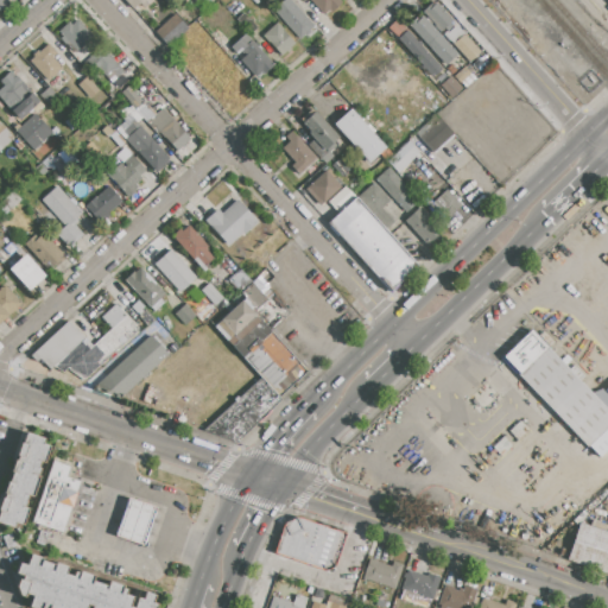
[(125,0),(153,0),(144,8),(140,4),(134,10),(125,0)]
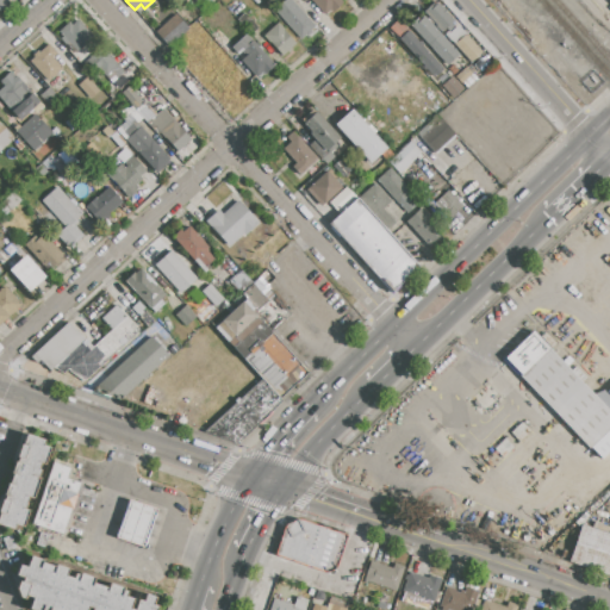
[(274,10),(284,0),(291,0),(315,25),(310,30),(312,32),(306,37),(304,35),(300,38),(274,10)]
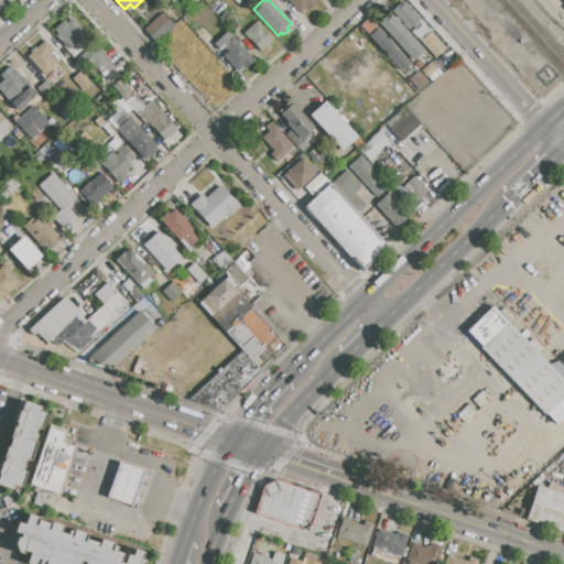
[(286,0),(315,0),(317,2),(307,11),(304,9),(299,13),(286,0)]
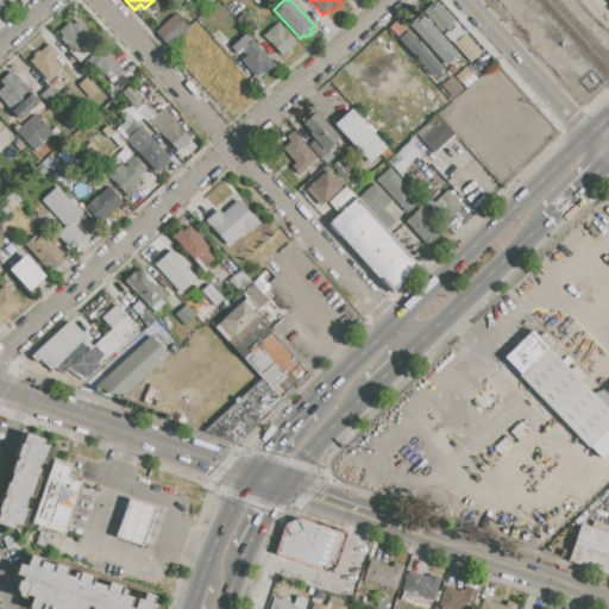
[(422,12),(432,4),(433,6),(437,2),(482,51),(469,63),(422,12)]
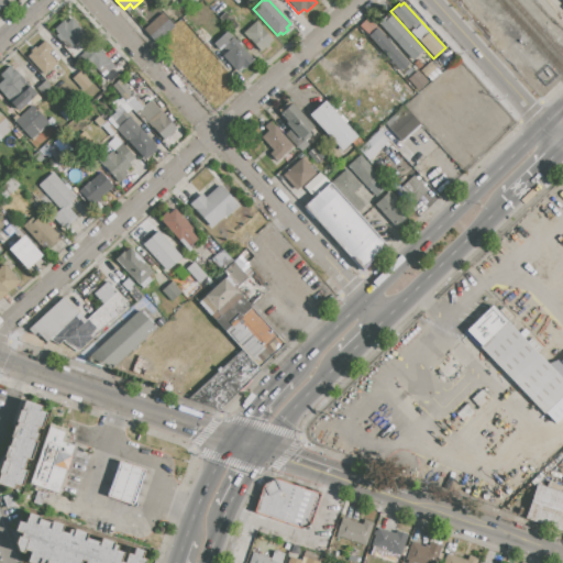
[(219,19),(225,12),(239,26),(232,32),(219,19)]
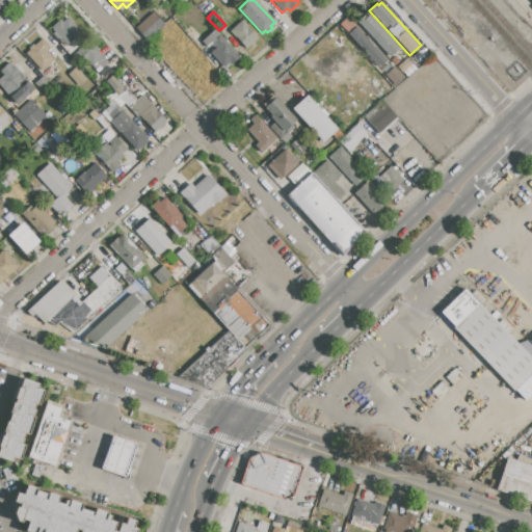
[(136,28),(154,12),(164,25),(148,40),(136,28)]
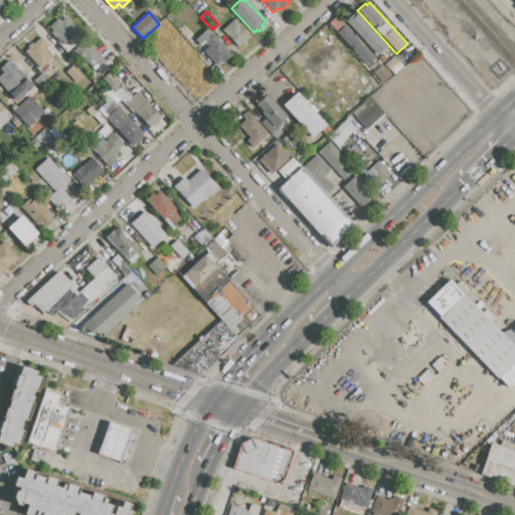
[(346,21),(352,15),(354,17),(357,14),(386,46),(376,54),(346,21)]
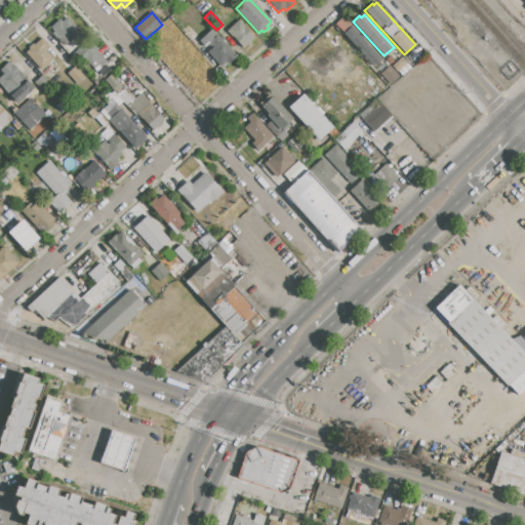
[(50,26),(58,18),(62,22),(67,16),(80,31),(66,44),(50,26)]
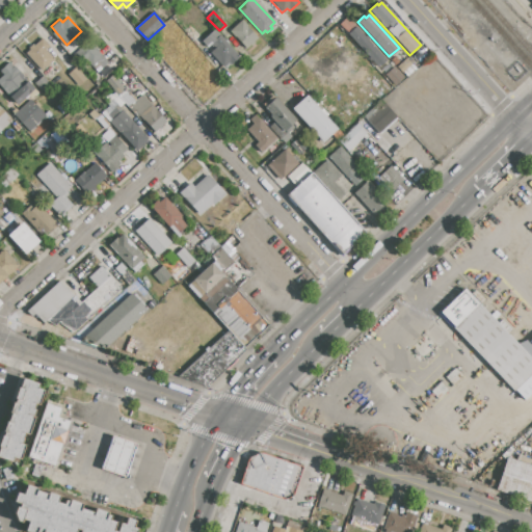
[(230,31),(241,21),(257,38),(255,41),(257,42),(249,48),(248,47),(246,48),(230,31)]
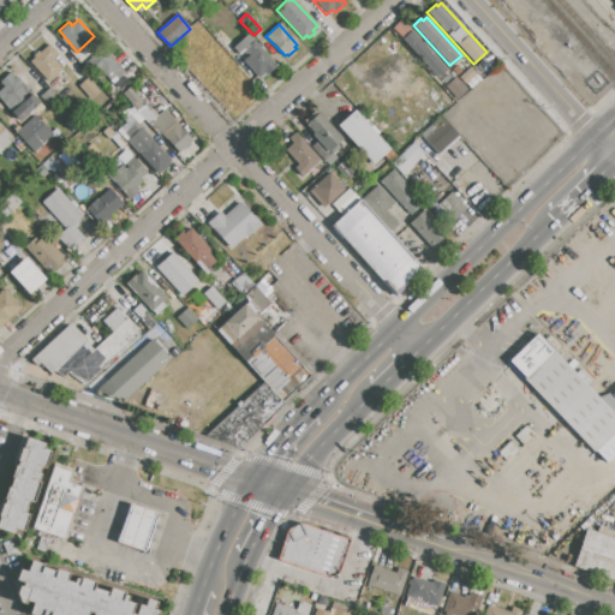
[(402,39),(412,30),(447,70),(439,78),(402,39)]
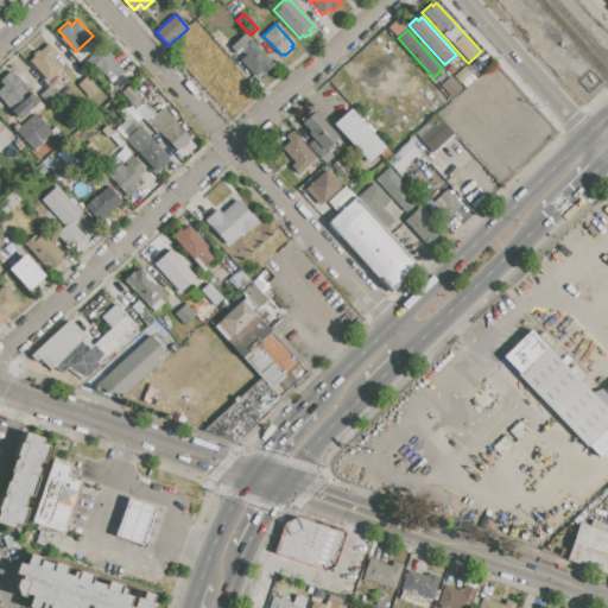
[(230,46),(245,33),(274,65),(264,75),(260,73),(255,77),(240,61),(241,58),(230,46)]
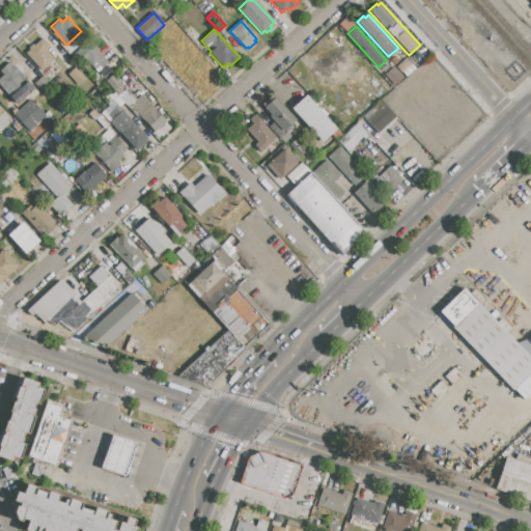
[(24,54),(42,37),(50,47),(46,50),(54,60),(40,73),(24,54)]
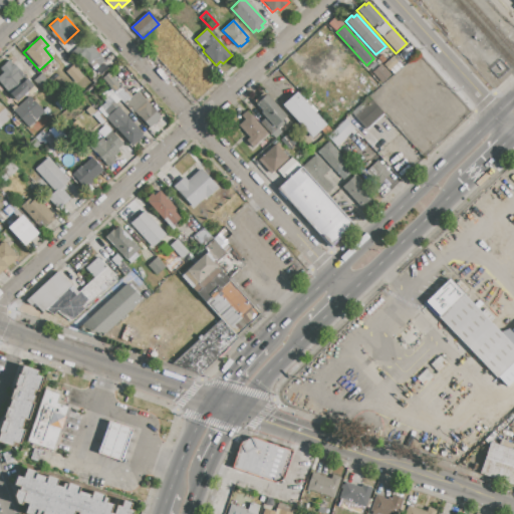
[(78,51),(89,42),(105,61),(95,70),(78,51)]
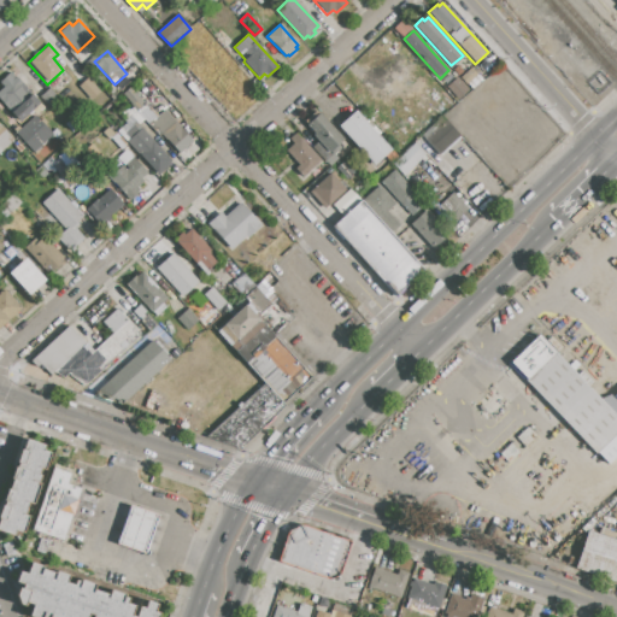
[(0,101),(0,89),(4,87),(0,82),(11,71),(43,107),(34,116),(31,112),(19,123),(0,101)]
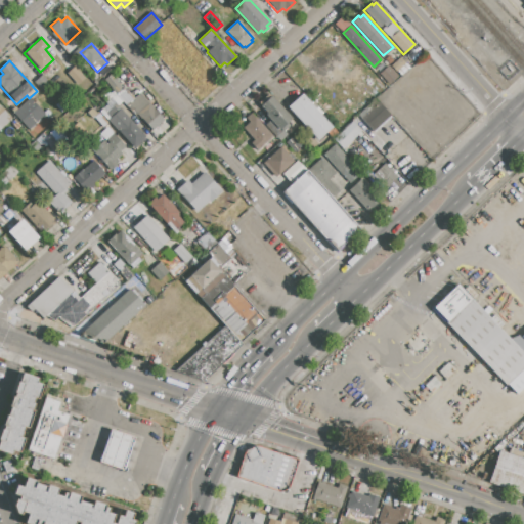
[(67,73),(75,66),(85,77),(77,84),(67,73)]
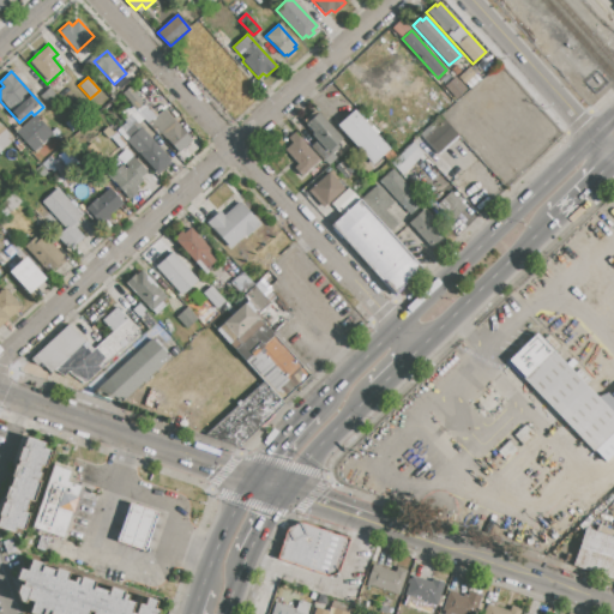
[(42,95),(49,88),(59,98),(50,106),(42,95)]
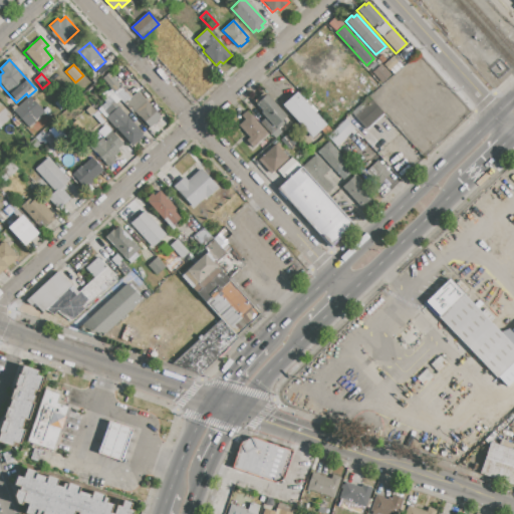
[(133,96),(138,91),(161,116),(158,119),(159,120),(154,125),(153,123),(150,126),(139,115),(138,116),(127,105),(125,107),(113,94),(122,85),(133,96)]
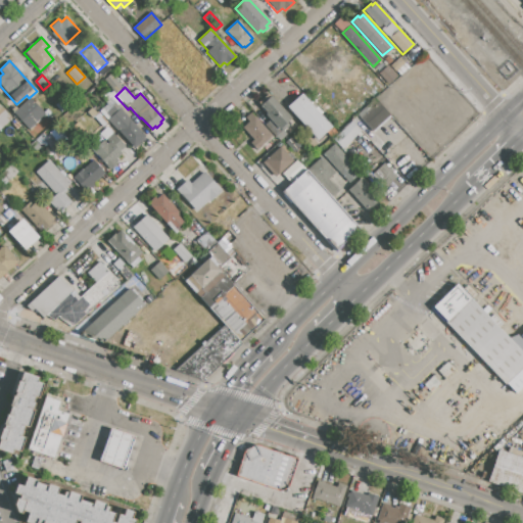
[(287,106),(301,93),(332,127),(318,140),(287,106)]
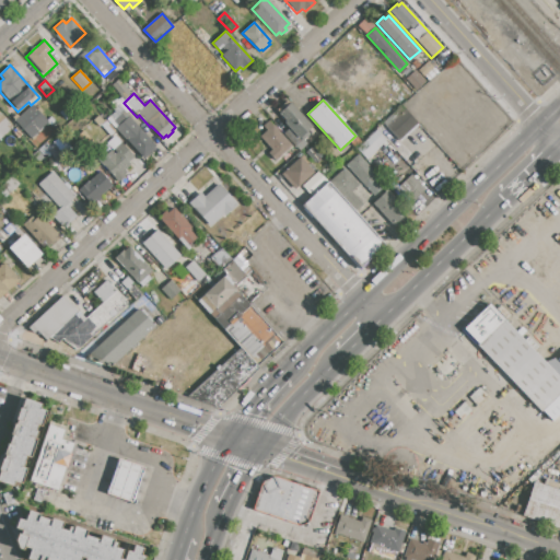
[(283,132),(289,128),(283,123),(286,120),(278,113),(290,103),(311,127),(305,132),(307,135),(295,146),(283,132)]
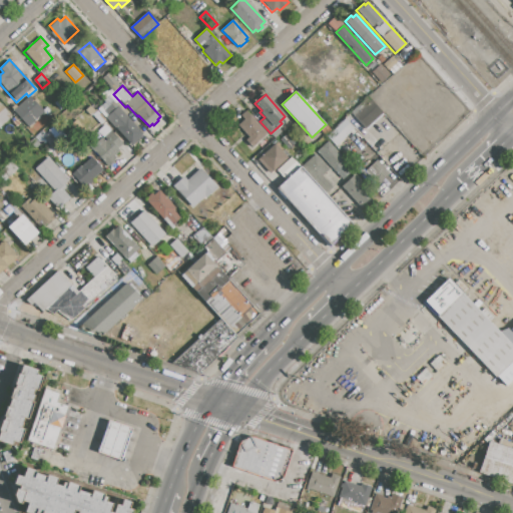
[(14,110),(30,96),(43,111),(27,126),(14,110)]
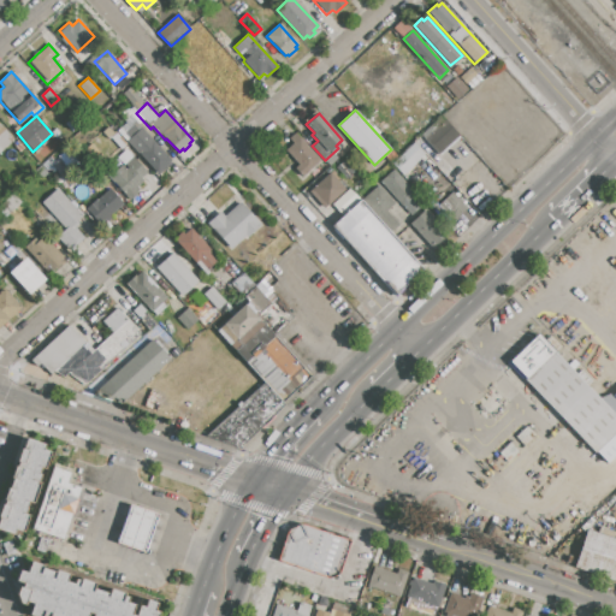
[(425,140),(446,120),(460,135),(438,155),(425,140)]
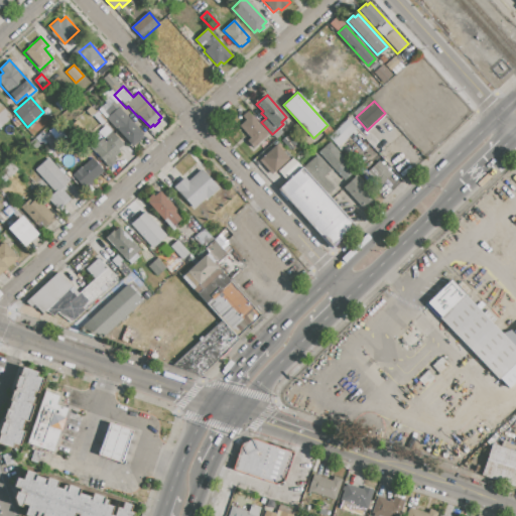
[(0,105),(8,114),(5,117),(8,120),(0,128),(0,105)]
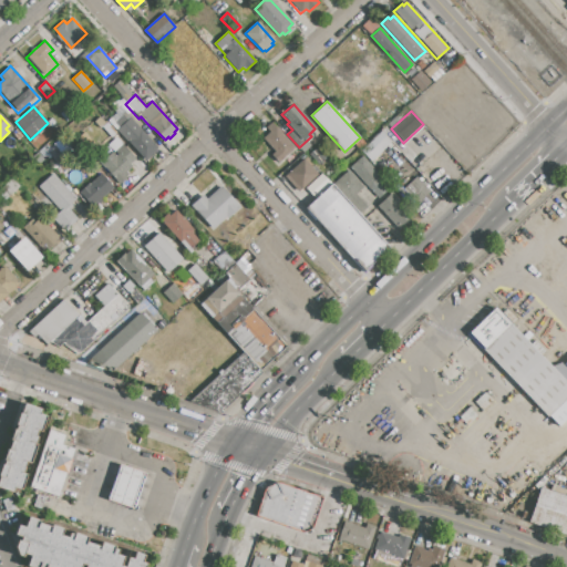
[(119,130),(131,117),(157,147),(154,150),(155,152),(145,161),(122,135),(123,134),(119,130)]
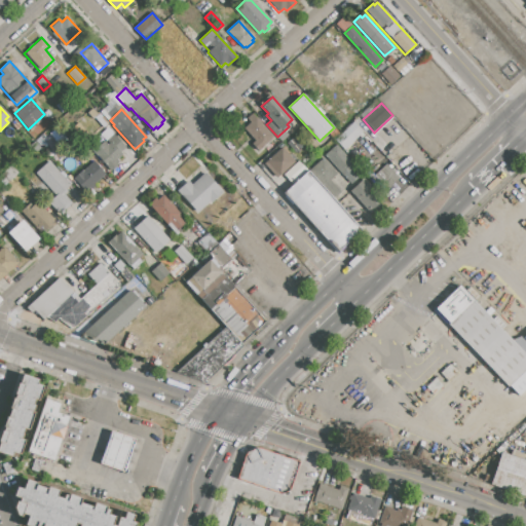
[(243,127),(250,121),(247,118),(252,113),(273,137),(258,151),(251,143),(255,140),(243,127)]
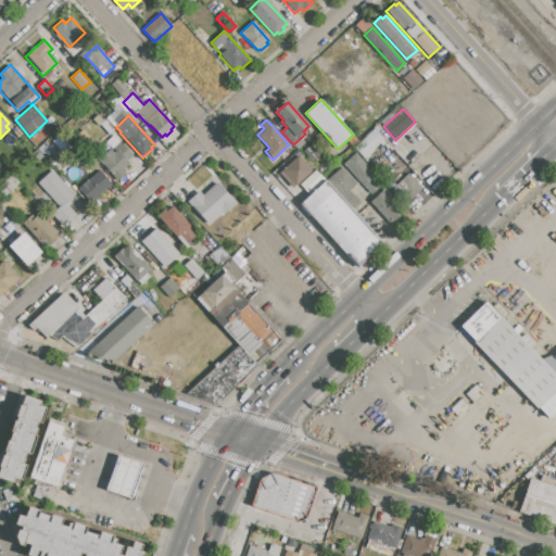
[(354,147),(375,129),(383,140),(364,158),(354,147)]
